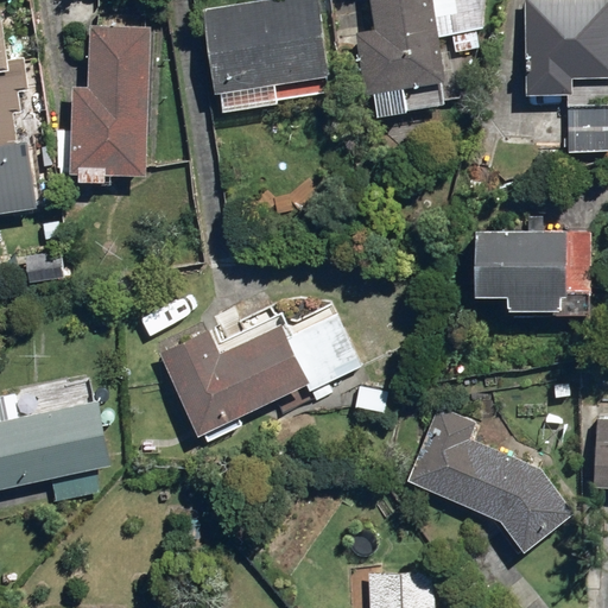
[(315,0),(259,0),(201,8),(216,111),(329,94),(315,0)]
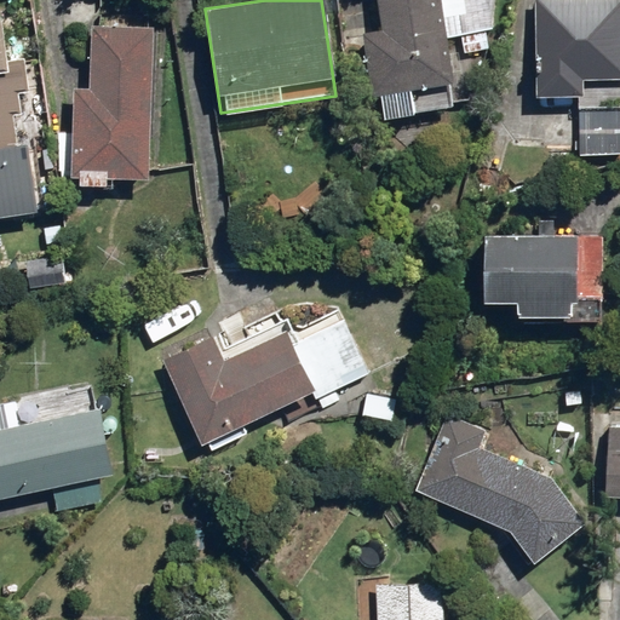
[(492,0),(373,0),(378,33),(355,36),(362,99),(378,98),(380,118),(453,109),(445,40),(457,39),(458,53),(489,50),(487,32),(492,32),(492,0)]
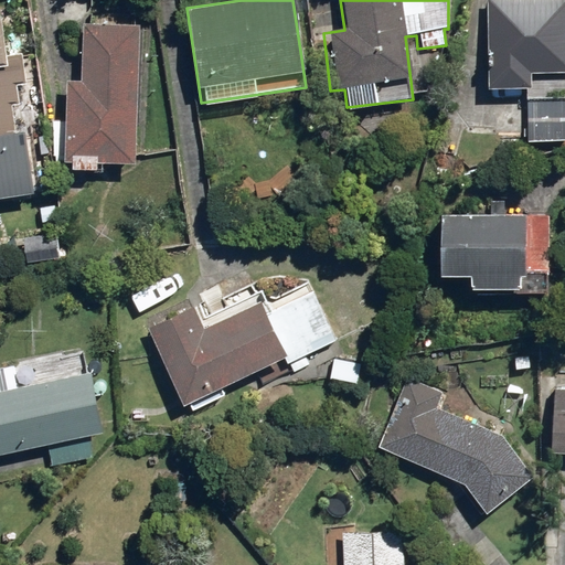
[(490,76),(484,76),(484,88),(530,89),(530,72),(564,73),(564,0),(486,0),(484,68),(490,68),(490,76)]
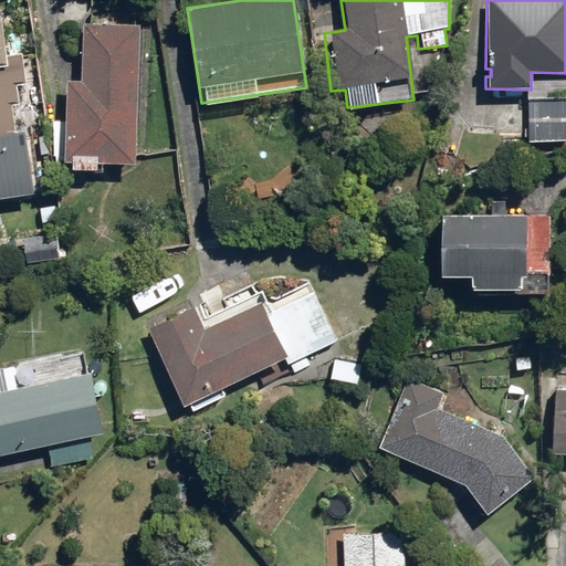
[(143,49),(138,49),(139,24),(81,23),(79,77),(64,77),(62,118),(53,118),(51,168),(69,169),(103,170),(103,167),(97,167),(97,164),(134,166),(135,127),(139,127),(143,49)]
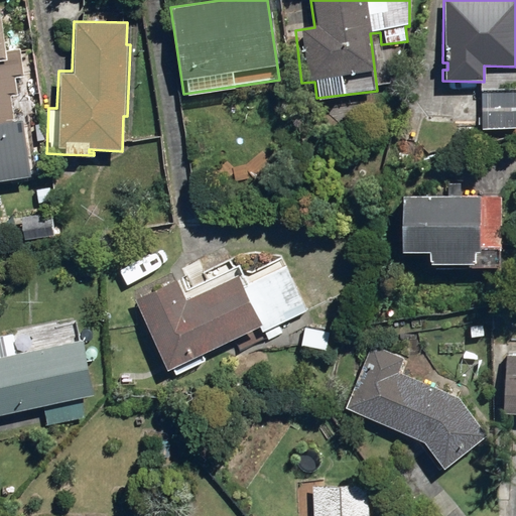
[(9,78),(0,78),(0,179),(28,176),(19,122),(10,122),(5,94),(16,97),(9,78)]
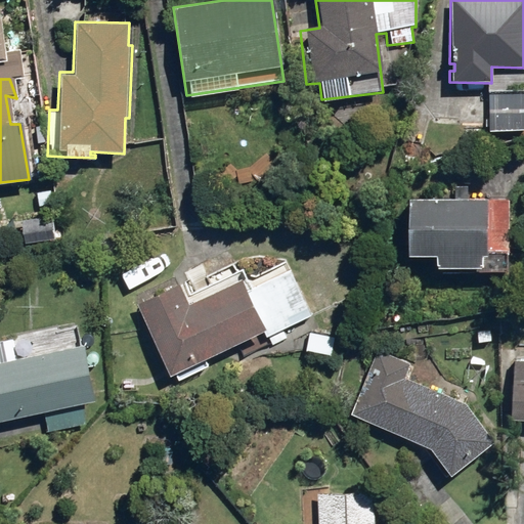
[(521,88),(489,87),(487,134),(520,135),(521,88)]
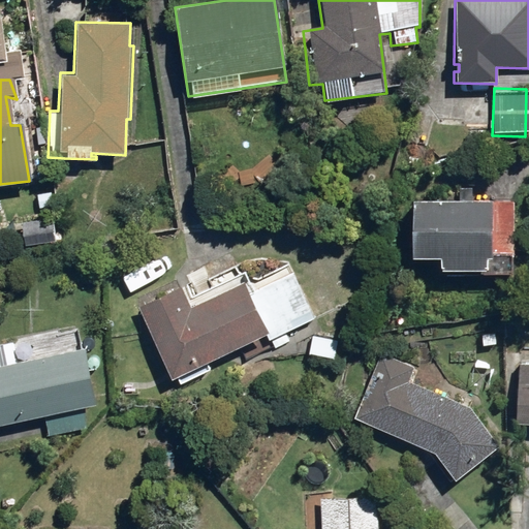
[(510,204),(410,201),(409,257),(437,258),(437,270),(509,272),(510,204)]
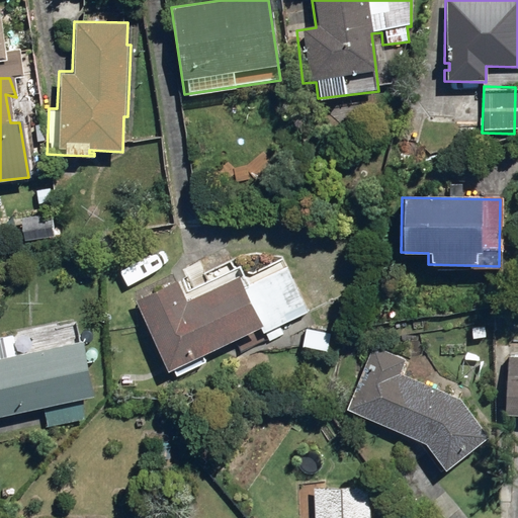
[(180,276),(136,304),(166,371),(171,369),(174,375),(205,360),(201,355),(259,329),(261,333),(307,312),(283,267),(250,281),(238,264),(188,288),(180,276)]
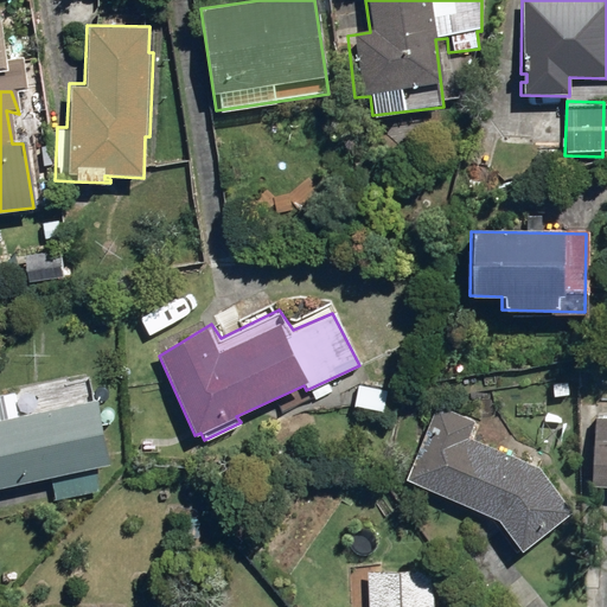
[(89,376),(0,393),(0,487),(107,467),(89,376)]
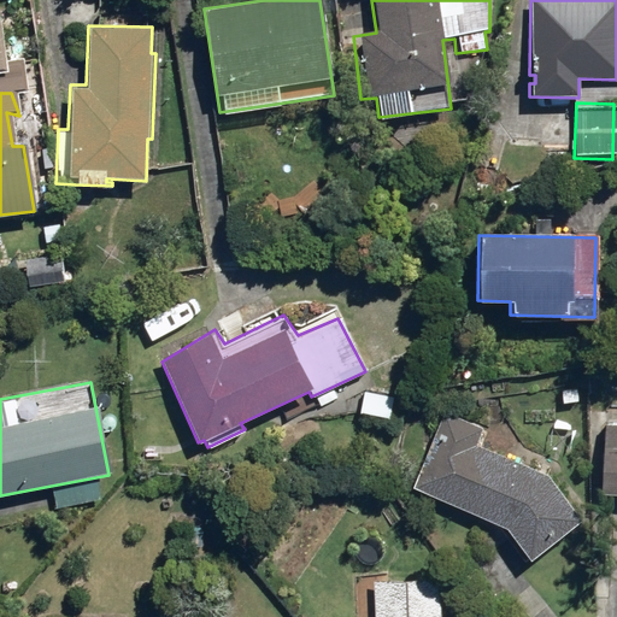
[(395,392),(363,388),(359,413),(392,417),(395,392)]
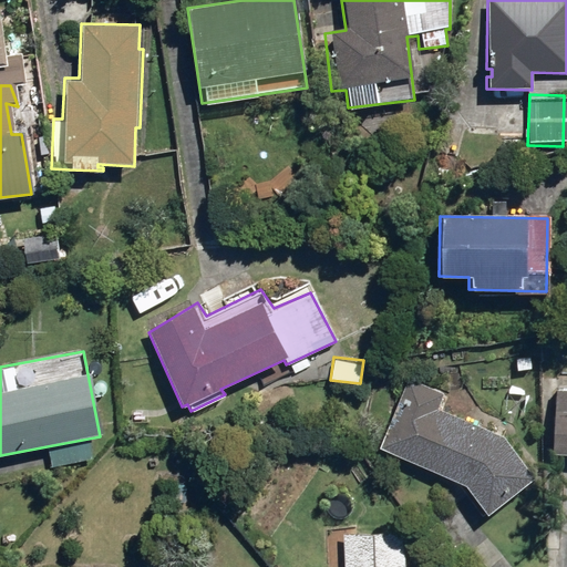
[(445,393),(412,382),(381,447),(463,482),(486,516),(533,478),(502,435),(440,410),(445,393)]
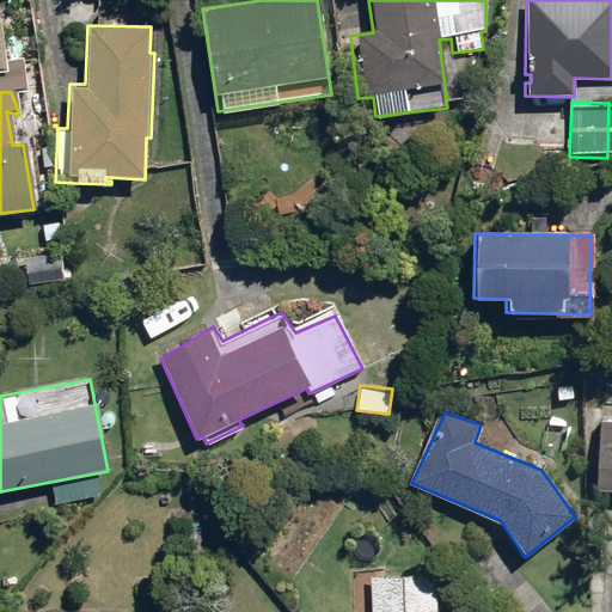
[(611,420),(597,418),(593,494),(611,494),(611,420)]
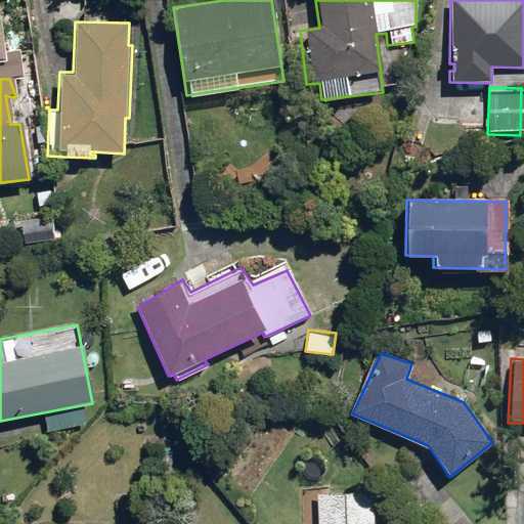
[(375,523),(377,495),(319,493),(318,523),(375,523)]
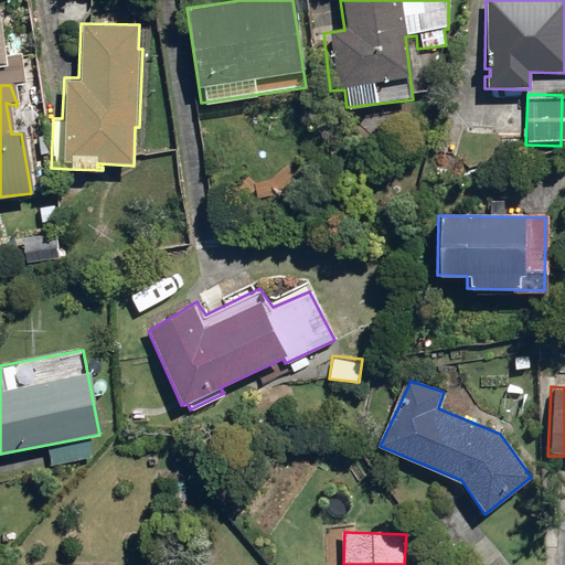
All buildings are outlined.
